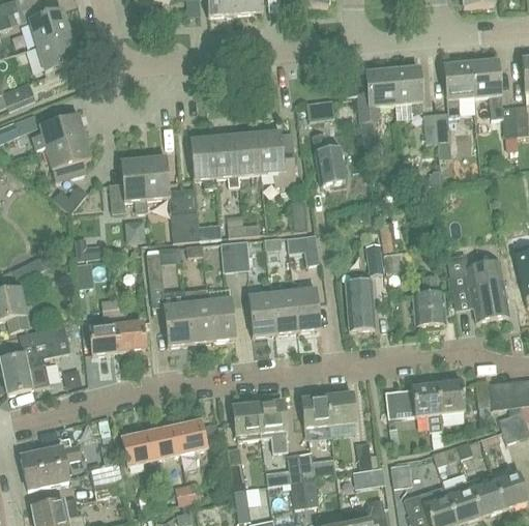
[(0,17),(9,15),(19,11),(15,0),(11,0),(0,3),(0,17)]
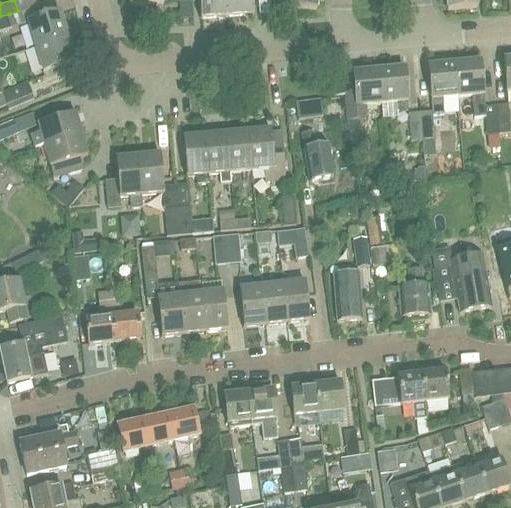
[(199,0),(201,16),(227,14),(226,0),(199,0)]
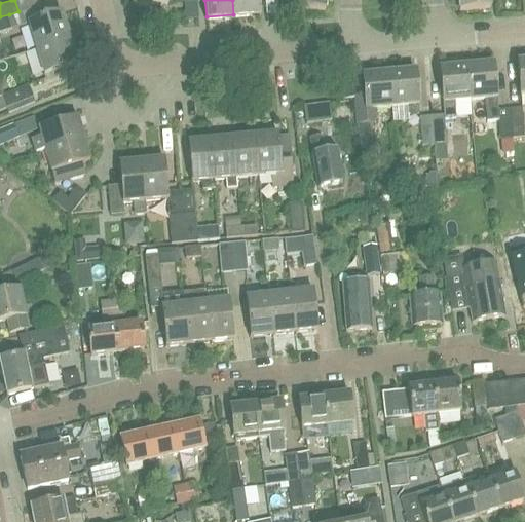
[(232,0),(233,14),(261,12),(260,0),(232,0)]
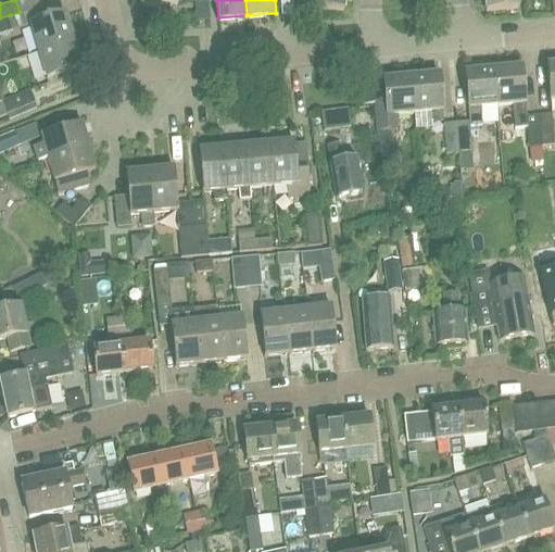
[(280,0),(281,12),(294,11),(293,0),(280,0)]
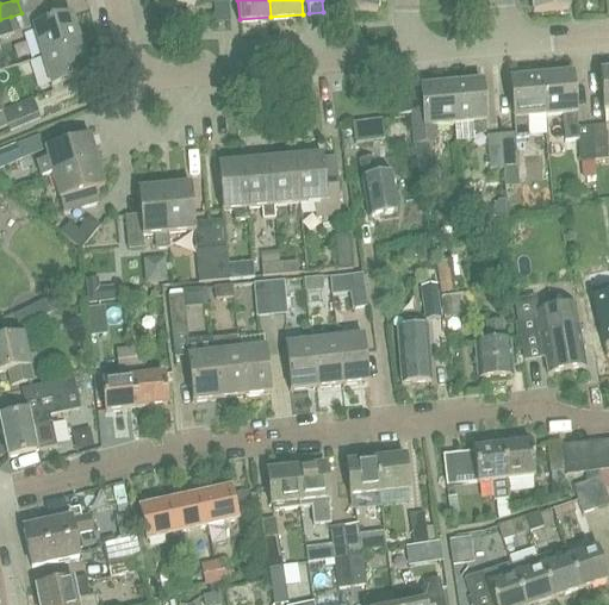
[(532,0),(533,10),(569,6),(567,0),(532,0)]
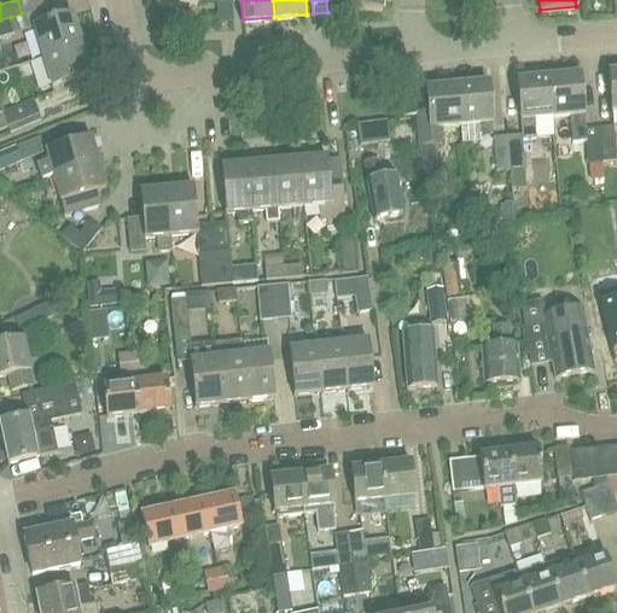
[(34,24),(42,53),(82,42),(73,12),(34,24)]
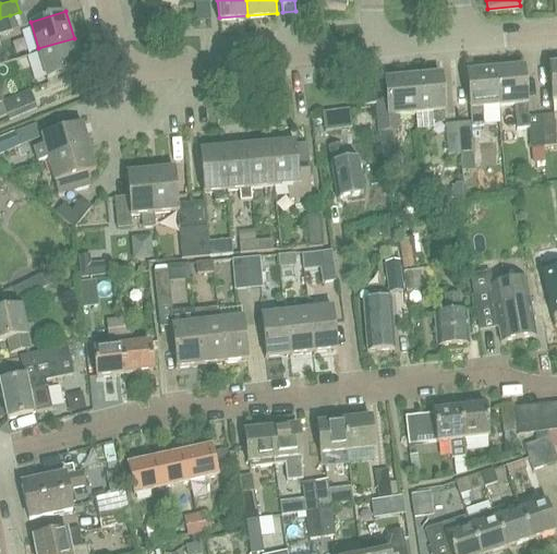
[(10,15),(0,17),(0,31),(13,27),(10,15)]
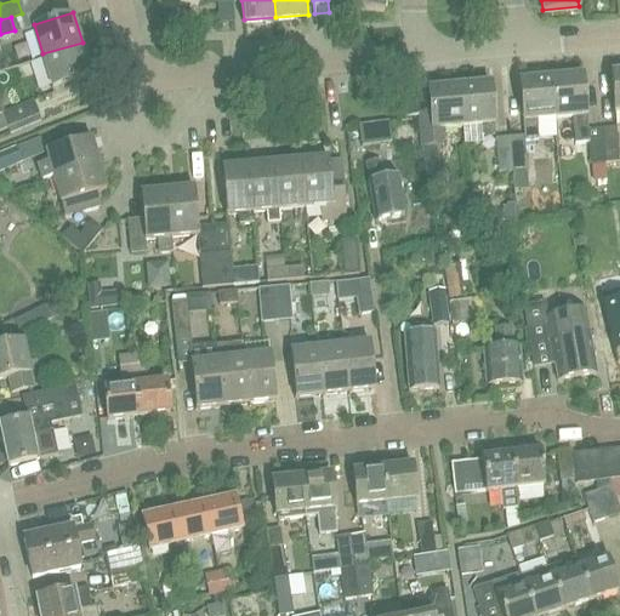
[(83,43),(43,53),(52,84),(91,73),(83,43)]
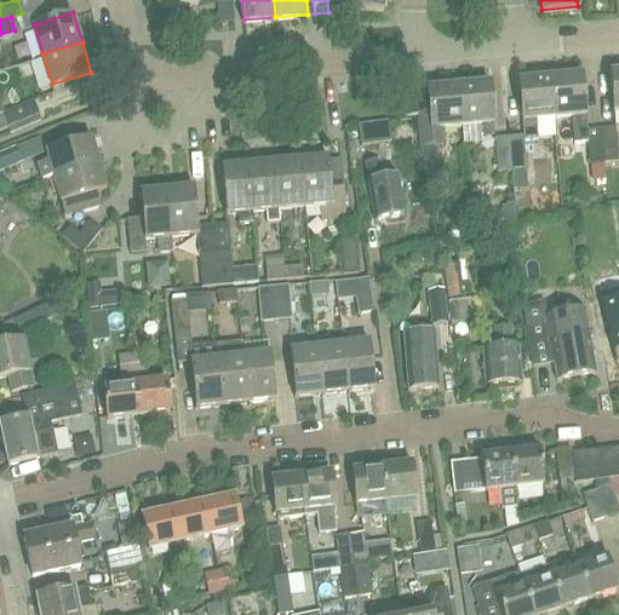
[(607,174),(606,159),(605,159),(602,124),(588,125),(585,111),(582,72),(551,74),(555,115),(572,113),(574,139),(588,138),(590,160),(591,160),(594,176),(607,174)]
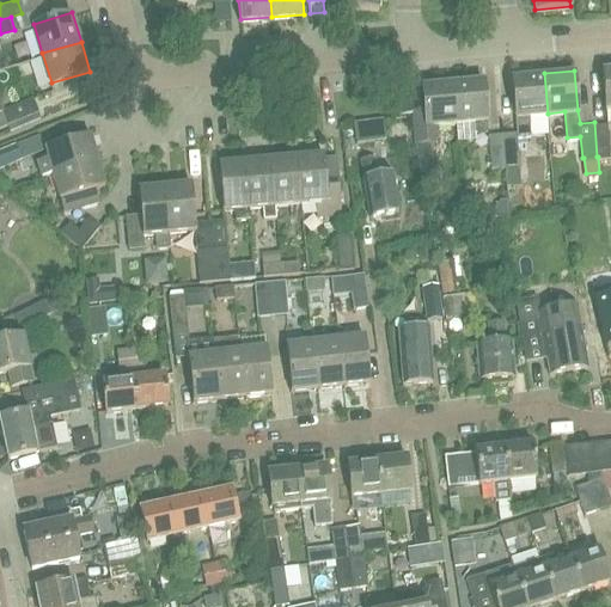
[(548,132),(547,114),(548,114),(544,73),(513,77),(518,129),(503,130),(507,166),(508,183),(521,183),(518,135),(548,132)]
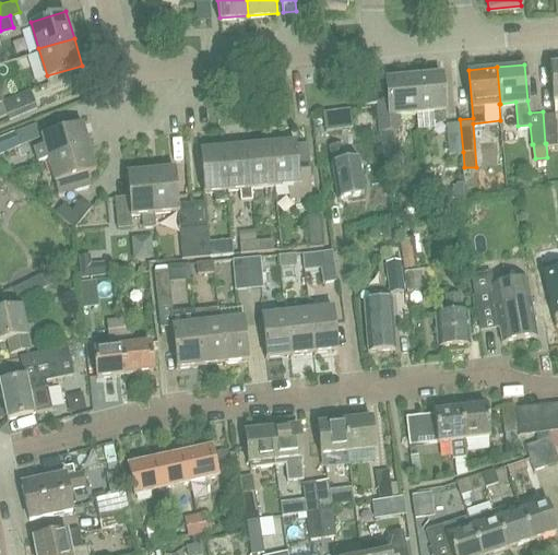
[(434,109),(435,119),(438,120),(442,120),(446,117),(446,108),(442,72),(414,74),(417,110),(434,109)]
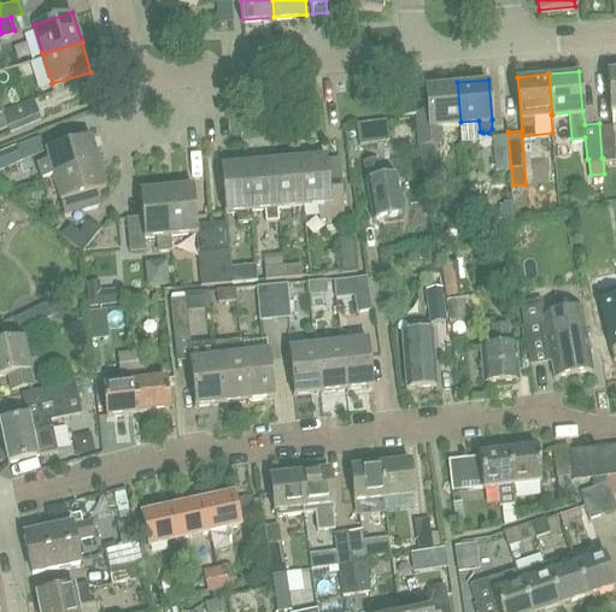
[(461,122),(457,82),(426,84),(428,107),(417,107),(415,86),(403,87),(405,112),(416,111),(418,143),(420,143),(426,176),(440,172),(434,141),(443,141),(441,124),(461,122)]
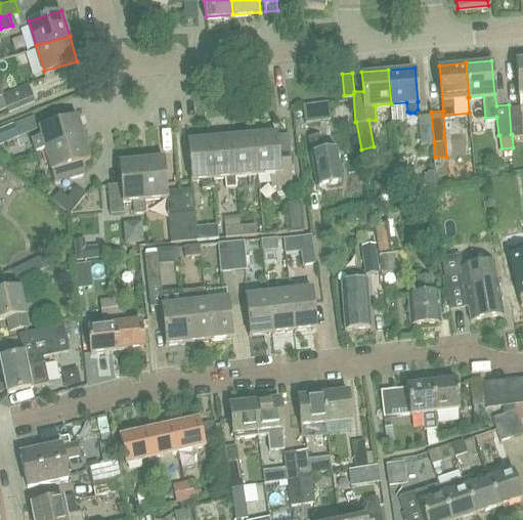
[(7,104),(9,110),(35,98),(29,81),(2,93),(7,104)]
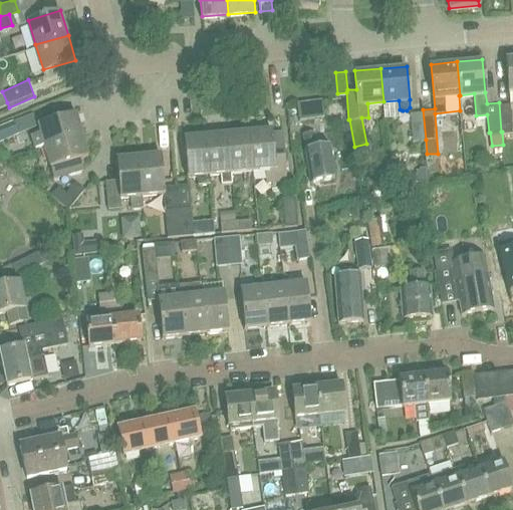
[(321,95),(296,100),(297,103),(299,117),(324,113),(321,95)]
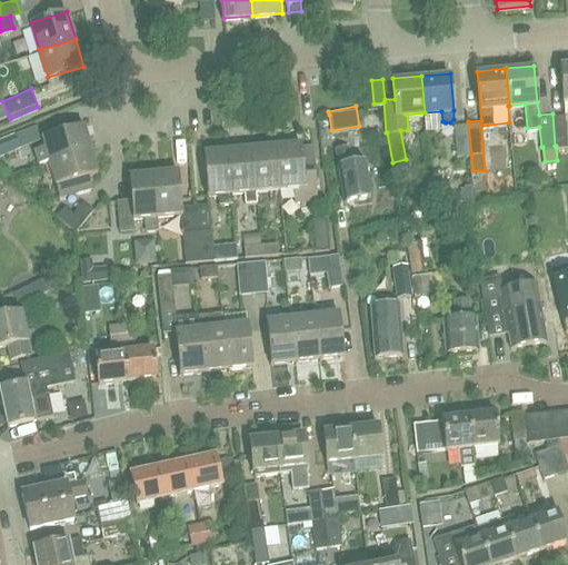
[(565,112),(552,114),(555,146),(556,146),(567,145),(565,112)]
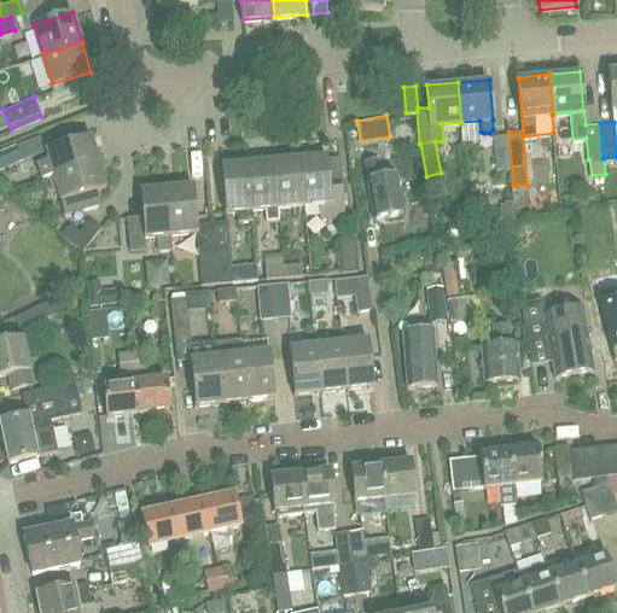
[(54,174),(99,159),(92,133),(89,134),(87,124),(68,129),(54,136),(57,142),(46,146),(50,158),(36,162),(41,177),(54,174)]
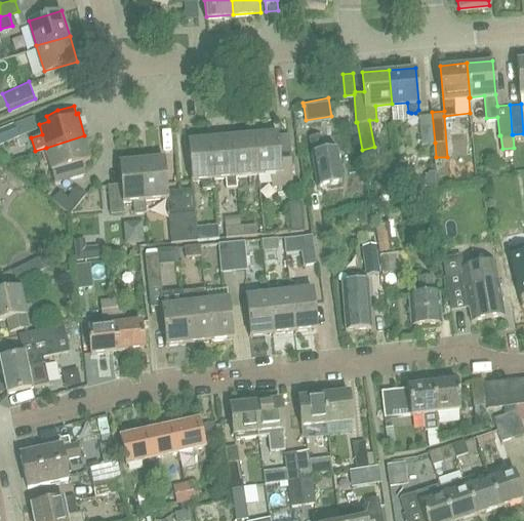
[(435,143),(432,112),(419,113),(422,143),(435,143)]
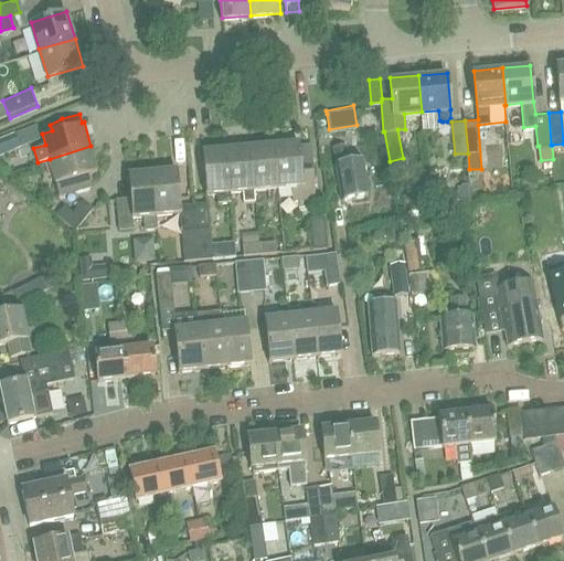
[(0,136),(0,152),(41,136),(36,122),(0,136)]
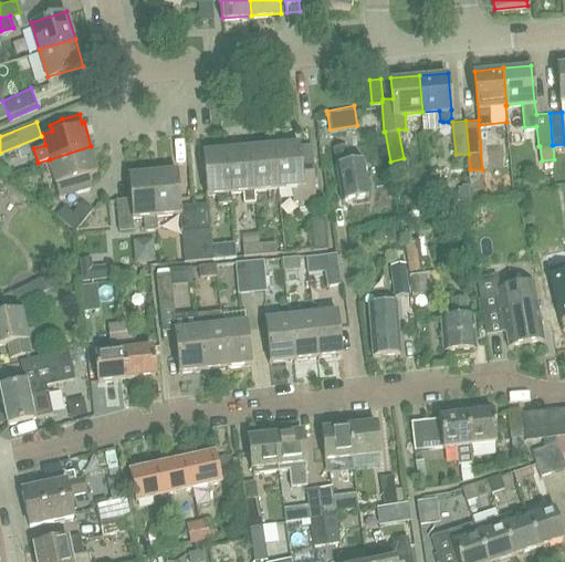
[(300,141),(275,143),(280,186),(292,185),(293,198),(315,197),(313,158),(312,143),(300,144),(300,141)]
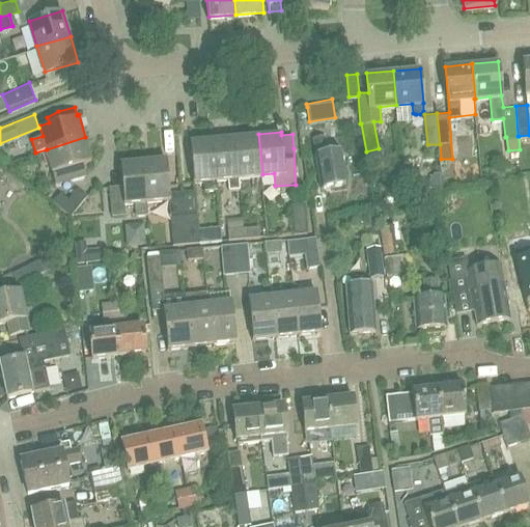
[(262,174),(258,134),(236,136),(240,176),(262,174)]
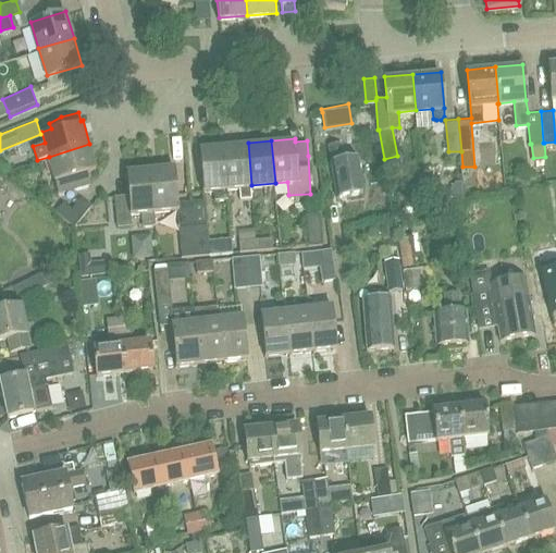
[(341,142),(329,144),(337,195),(363,191),(358,156),(344,158),(341,142)]
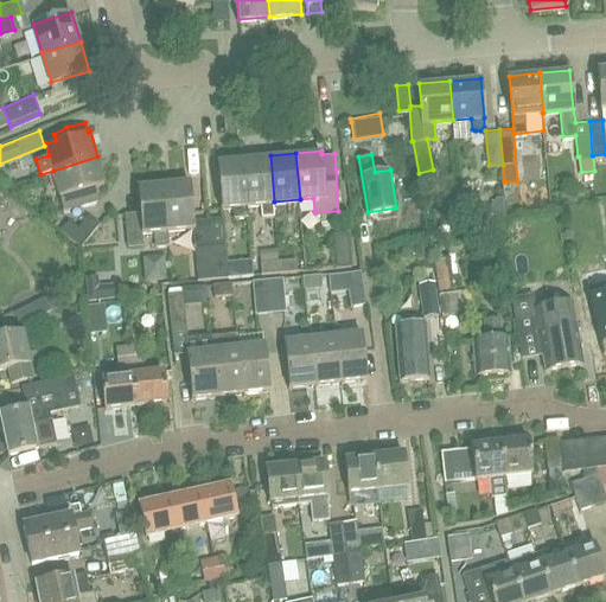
[(274,202),(270,155),(246,158),(249,204),(261,203),(262,215),(274,215),(274,202)]
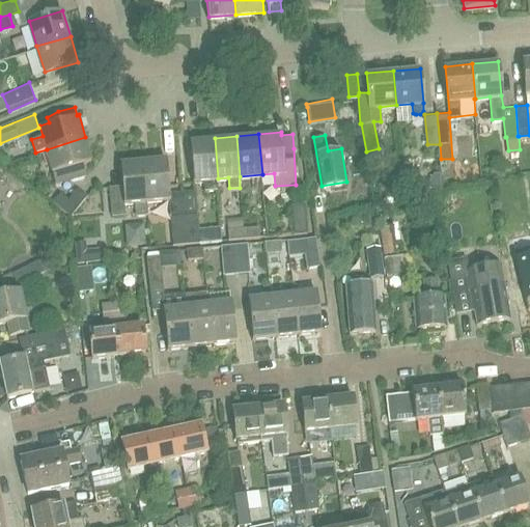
[(91,159),(85,137),(47,149),(52,170),(56,183),(86,173),(83,162),(91,159)]
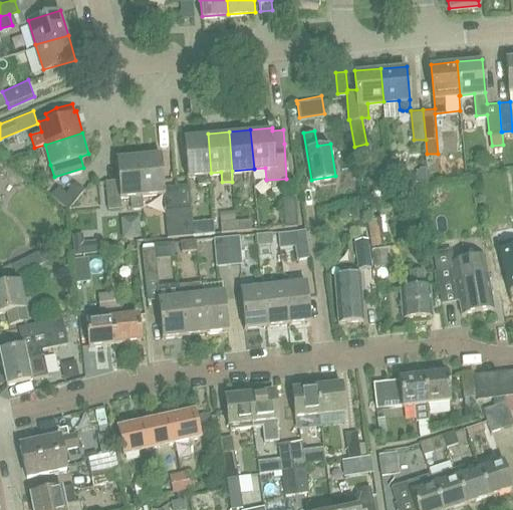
[(211,173),(208,134),(184,136),(187,175),(198,174),(199,183),(210,182),(209,173),(211,173)]
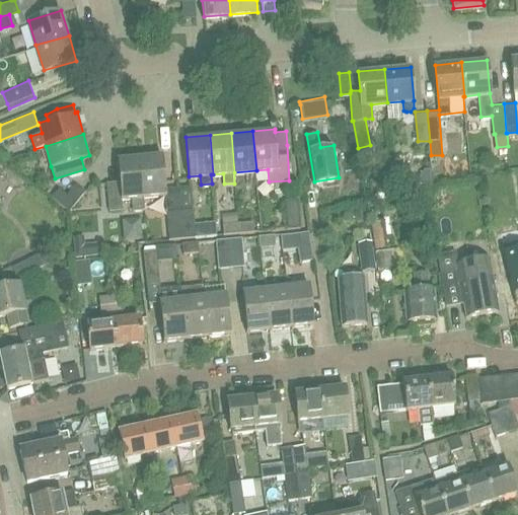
[(163,153),(139,155),(144,195),(166,193),(163,153)]
